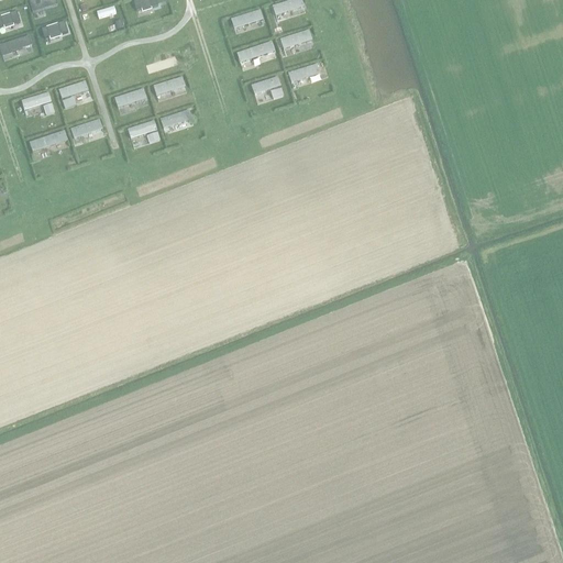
[(54,0),(35,0),(30,2),(32,12),(56,4),(54,0)]
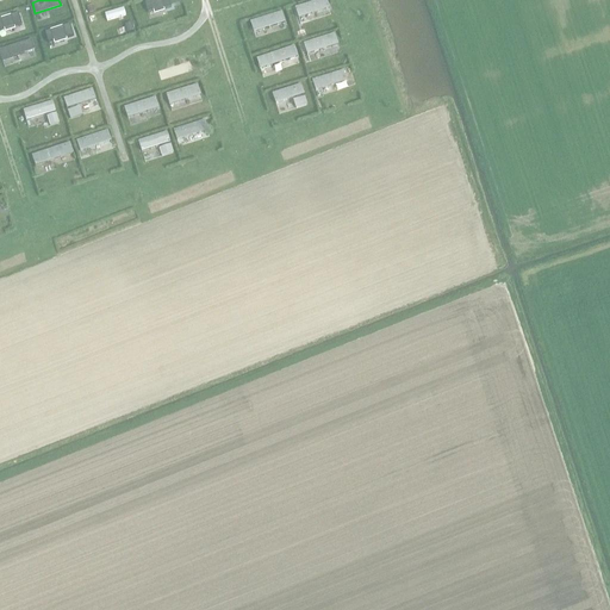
[(168,0),(149,0),(144,1),(148,12),(153,11),(154,14),(163,11),(163,7),(170,6),(168,0)]
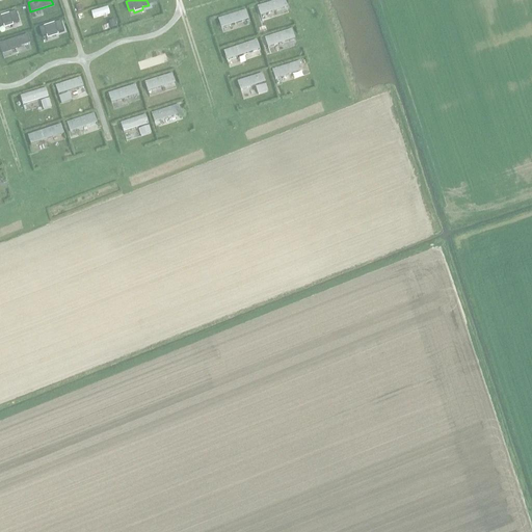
[(285,0),(277,0),(257,6),(260,16),(287,7),(285,0)]
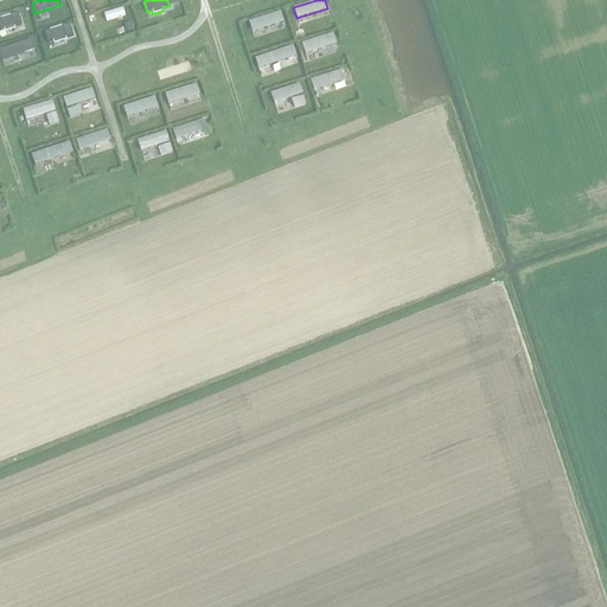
[(123,7),(104,13),(107,21),(126,16),(123,7)]
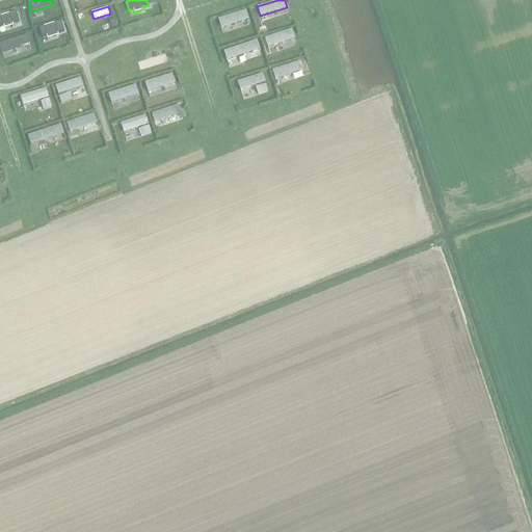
[(218,19),(220,28),(247,20),(244,10),(218,19)]
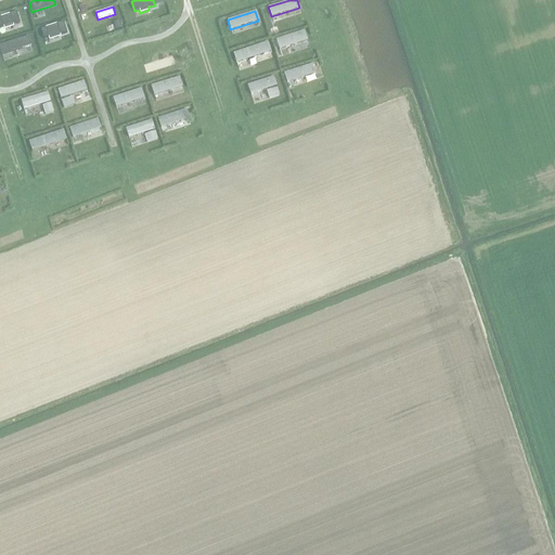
[(16,12),(0,16),(0,27),(20,22),(16,12)]
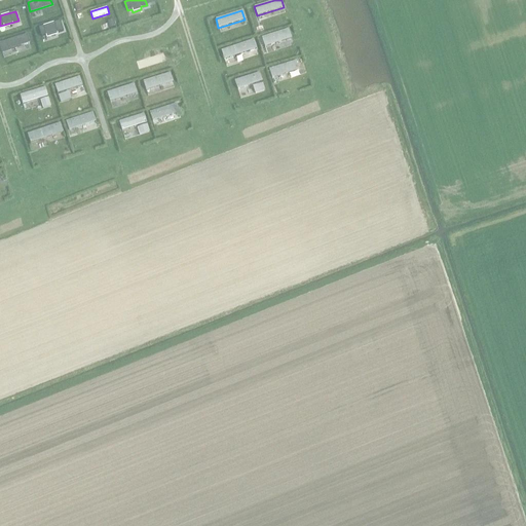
[(114,19),(107,21),(109,29),(116,27),(114,19)]
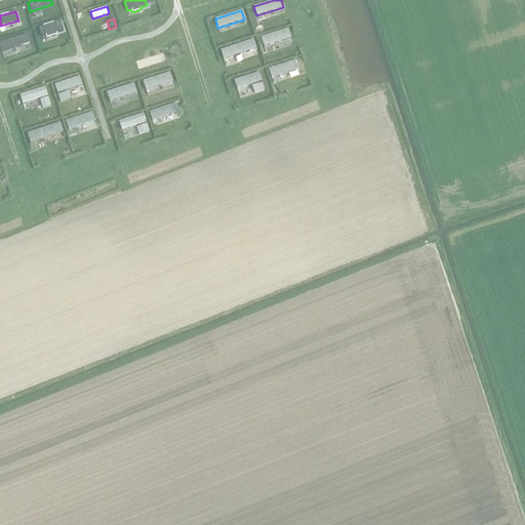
[(59,21),(37,28),(40,37),(63,30),(59,21)]
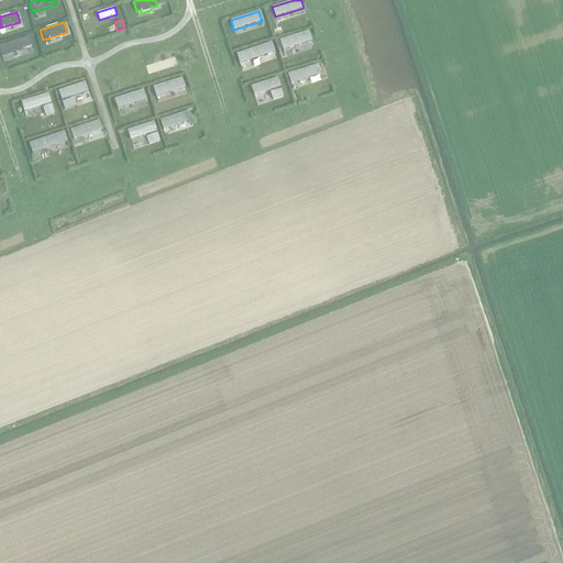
[(309,31),(279,41),(283,50),(312,41),(309,31)]
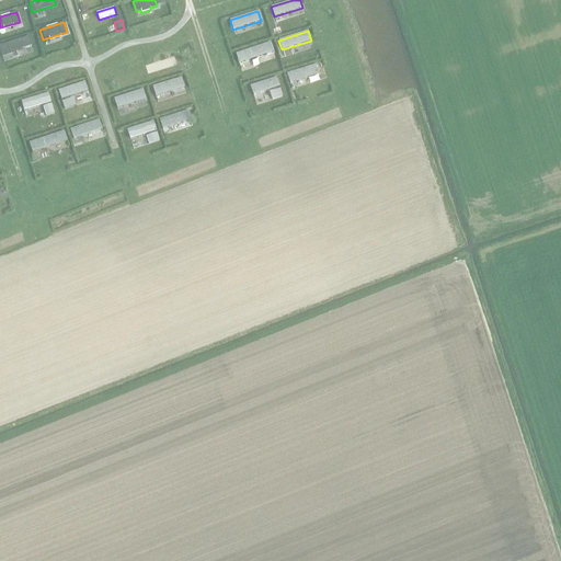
[(27,37),(0,45),(0,55),(0,56),(31,46),(27,37)]
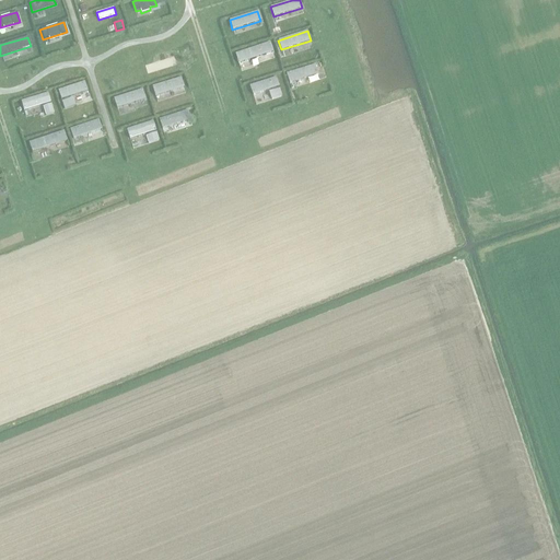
[(269,43),(235,54),(238,65),(272,53),(269,43)]
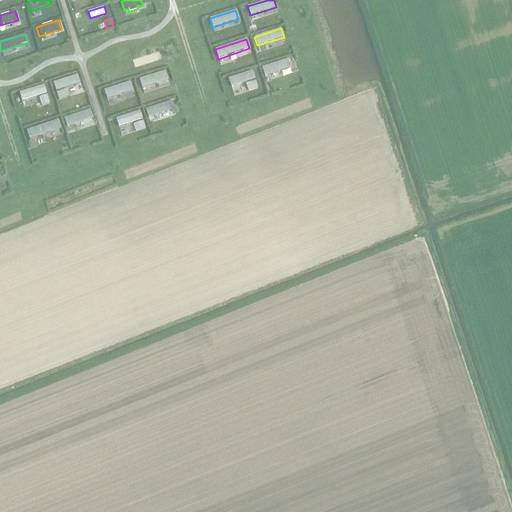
[(264,76),(290,68),(287,59),(261,68),(264,76)]
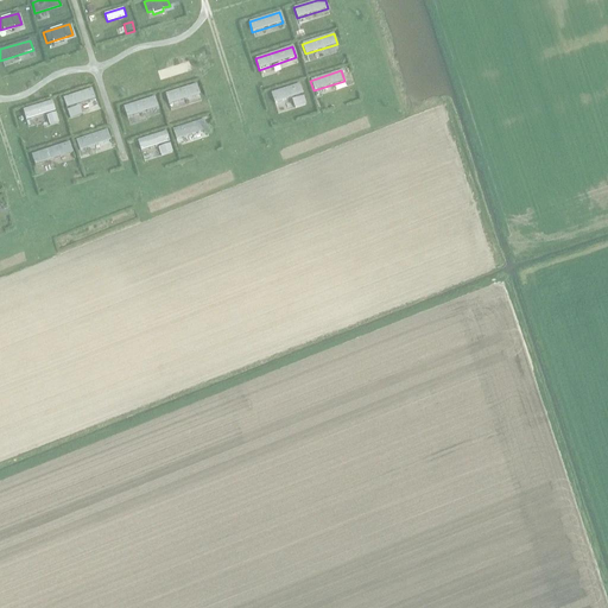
[(196,84),(165,94),(168,103),(200,94),(196,84)]
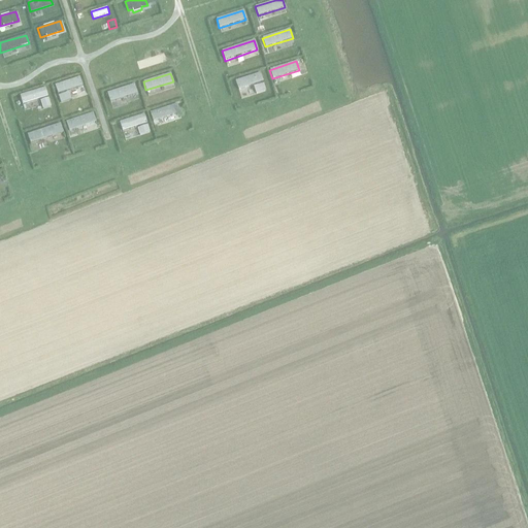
[(265,91),(260,73),(235,81),(238,90),(255,85),(256,87),(254,88),(256,94),(265,91)]
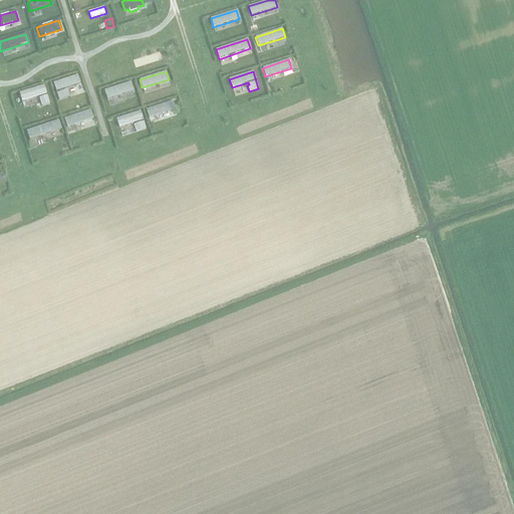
[(77,75),(53,83),(59,100),(68,97),(66,90),(63,91),(63,89),(65,88),(80,83),(77,75)]
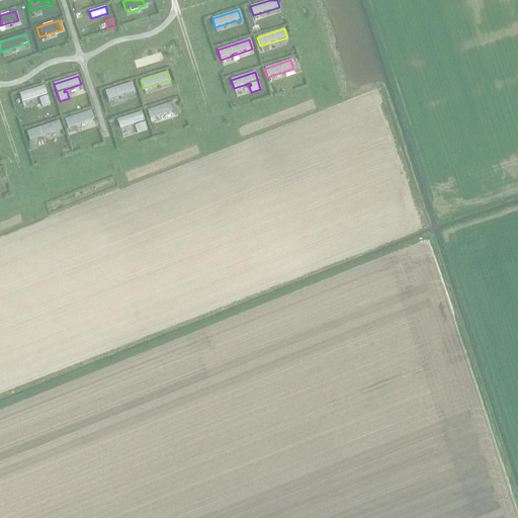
[(132,83),(105,92),(107,100),(135,92),(132,83)]
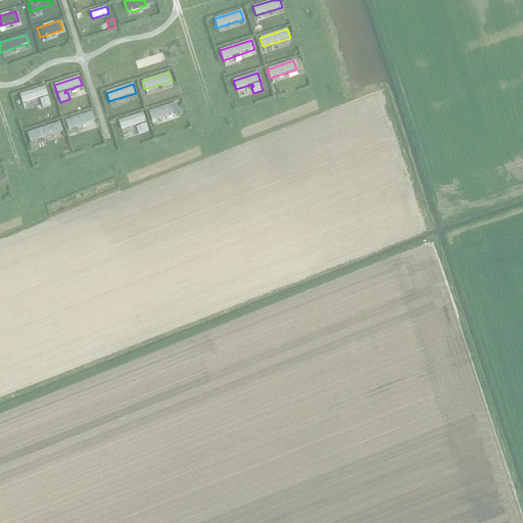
[(45,88),(19,95),(21,103),(40,98),(42,97),(42,99),(40,100),(43,108),(50,106),(45,88)]
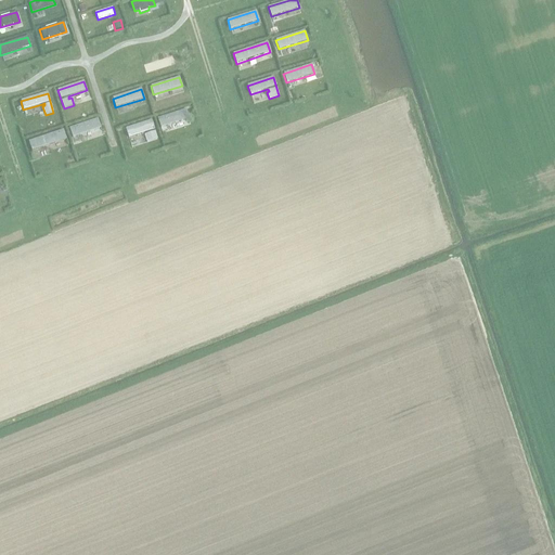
[(186,110),(158,118),(160,128),(190,119),(186,110)]
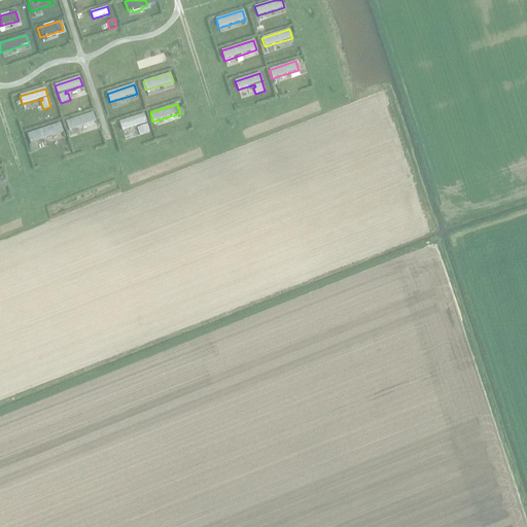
[(93,112),(66,121),(69,130),(96,121),(93,112)]
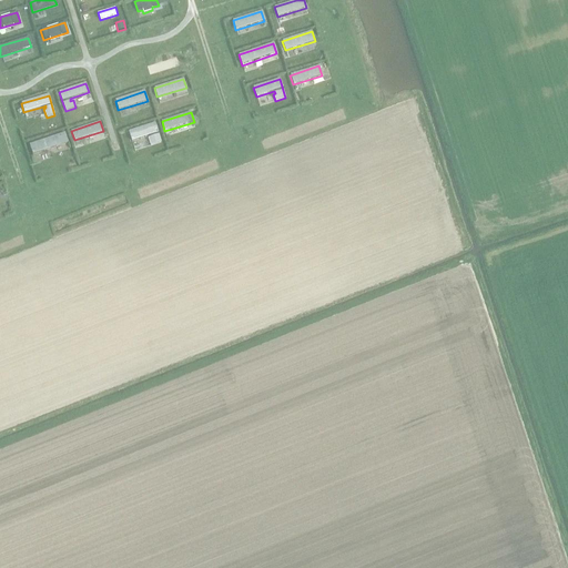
[(154,123),(128,132),(131,141),(148,135),(150,135),(151,138),(148,139),(150,145),(161,142),(154,123)]
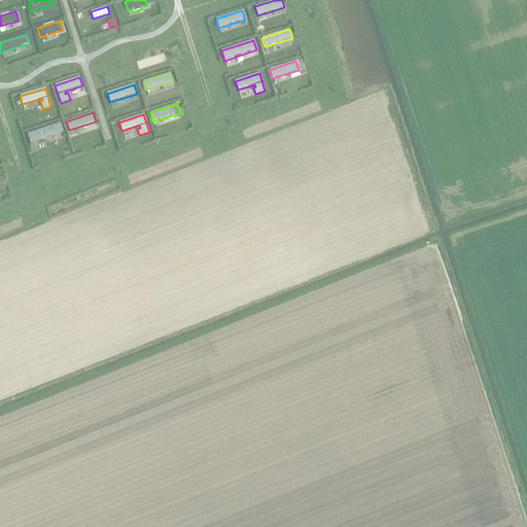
[(60,124),(27,135),(30,143),(63,133),(60,124)]
